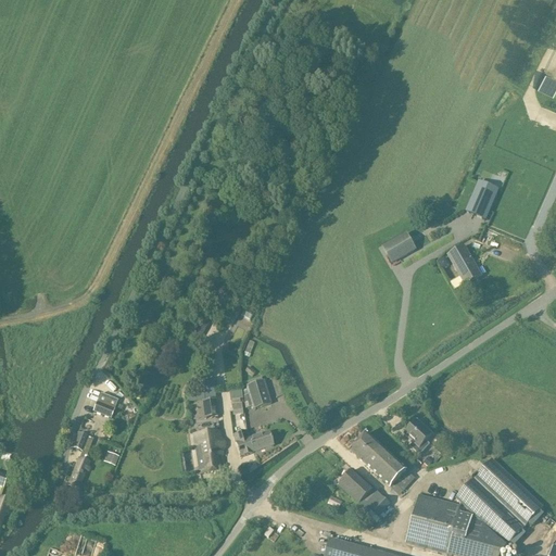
[(555,91),(555,78),(545,74),(538,90),(553,98),(555,91)]
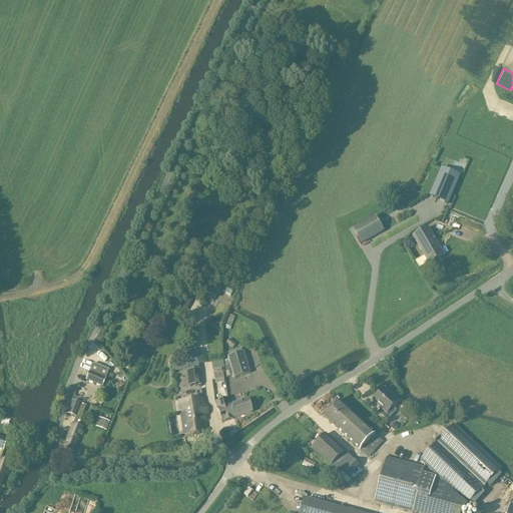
[(459,176),(443,169),(431,196),(447,203),(459,176)]
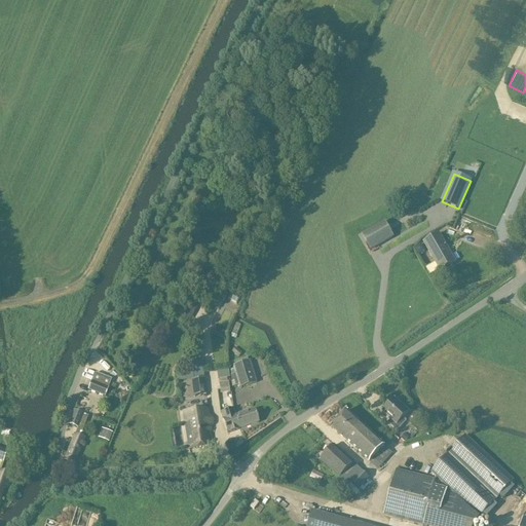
[(371,250),(392,237),(384,223),(363,236),(371,250)]
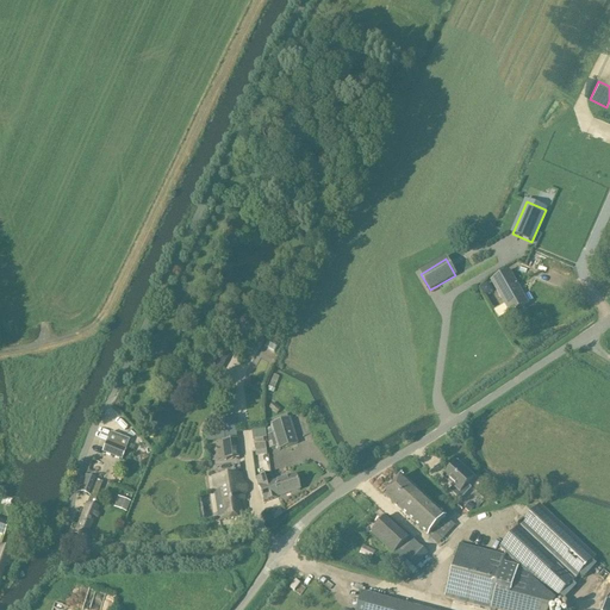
[(509,272),(491,282),(511,316),(529,305),(509,272)]
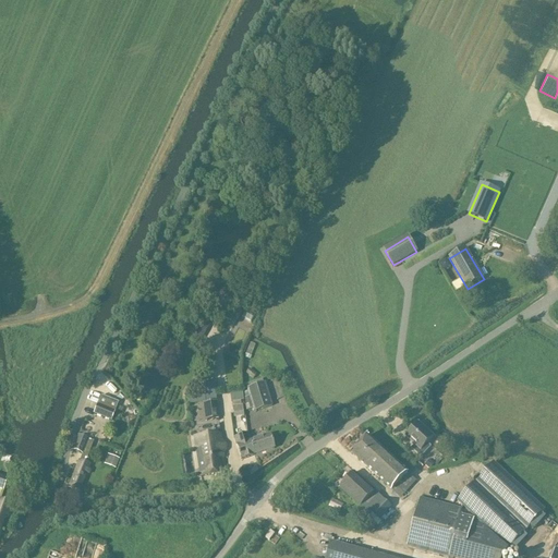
[(274,304),(268,317),(275,320),(281,307),(274,304)]
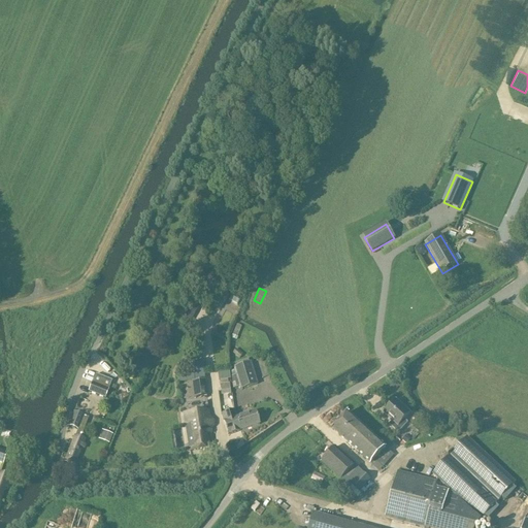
[(131,371),(138,373),(138,375),(143,376),(147,362),(139,360),(137,366),(133,365),(131,371)]
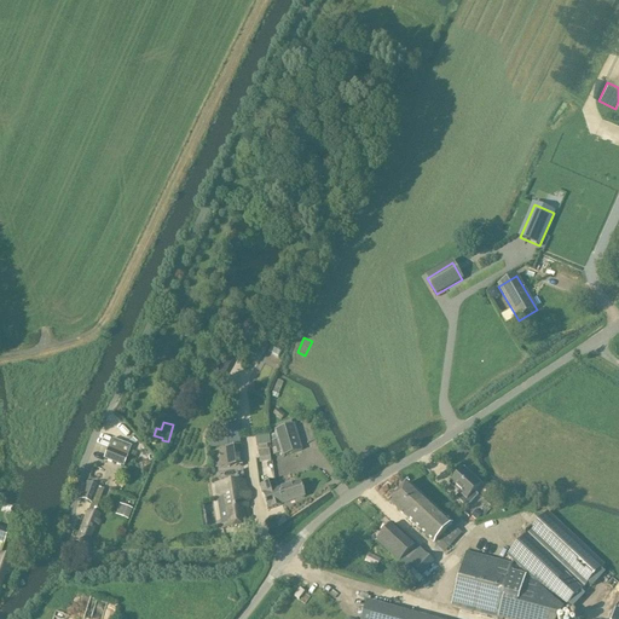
[(238,424),(226,426),(227,446),(239,445),(238,424)]
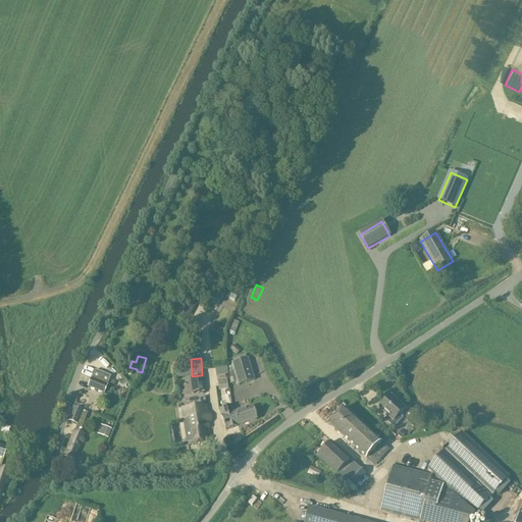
[(237,385),(255,380),(248,359),(230,364),(232,371),(228,372),(230,384),(236,382),(237,385)]
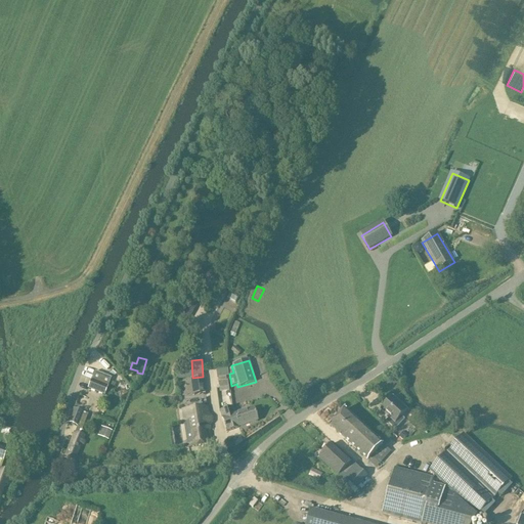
[(104,396),(111,379),(95,373),(88,389),(104,396)]
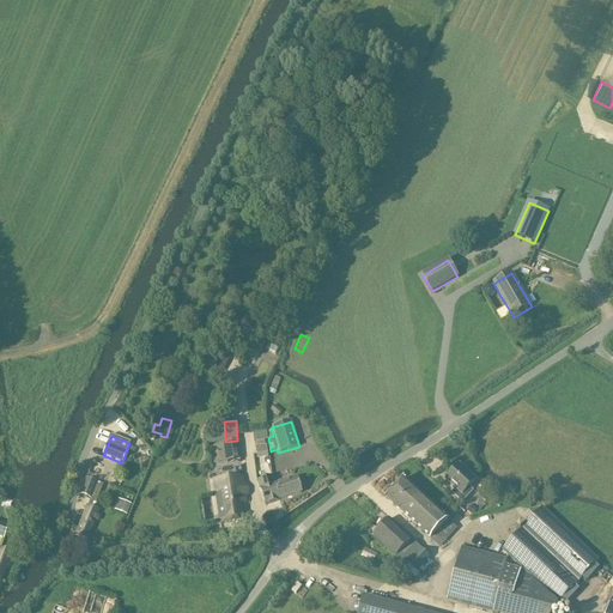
[(238,441),(237,441),(225,442),(223,442),(225,462),(241,461),(238,441)]
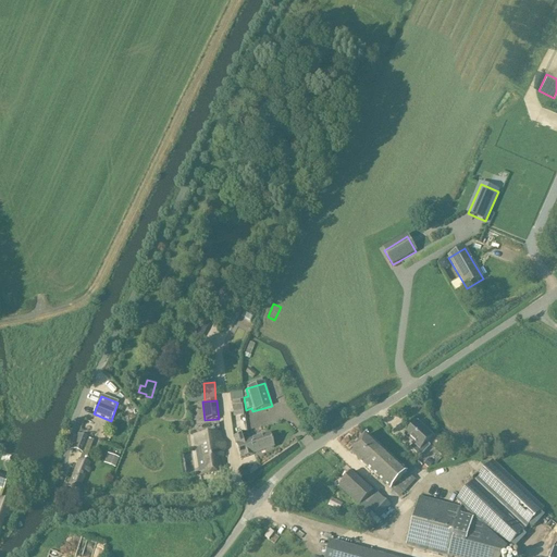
[(234,425),(238,435),(246,432),(242,422),(234,425)]
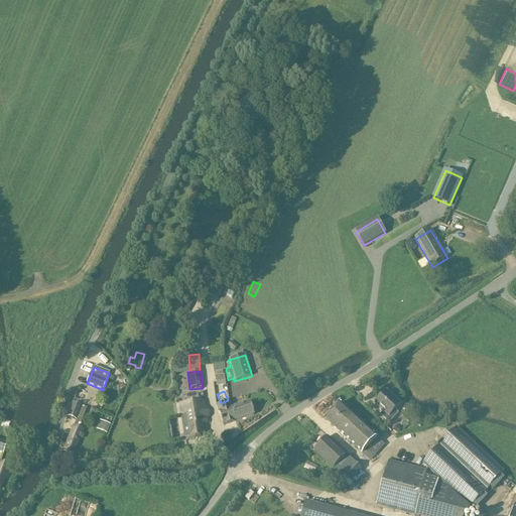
[(400,403),(387,391),(375,403),(383,411),(380,415),(389,423),(398,413),(395,410),(400,403)]
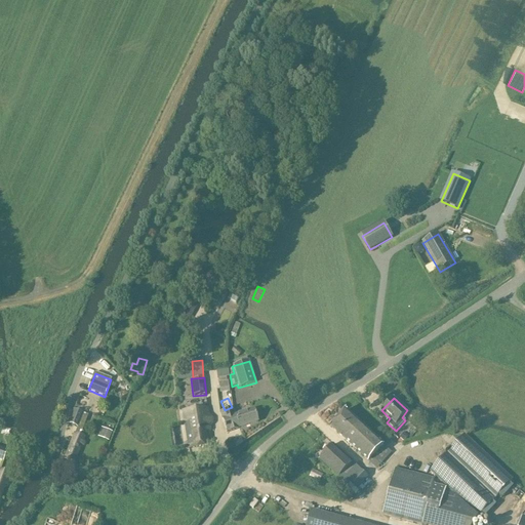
[(206,408),(183,412),(189,448),(212,445),(206,408)]
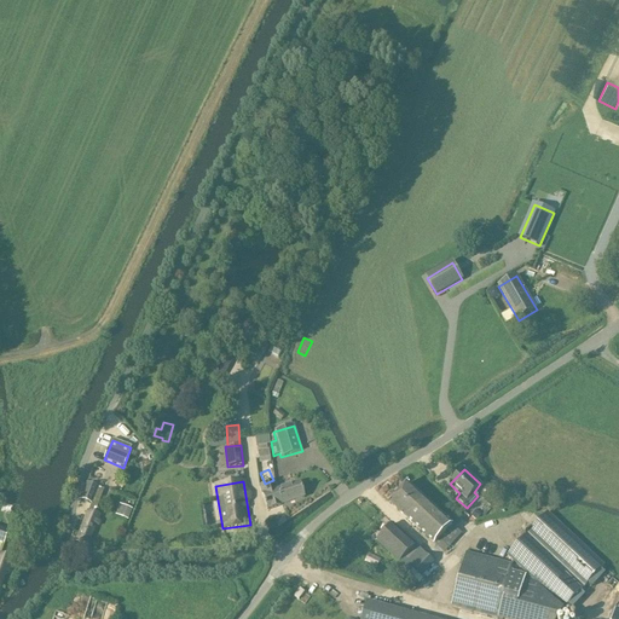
[(275,482),(260,487),(267,510),(283,505),(277,491),(275,482)]
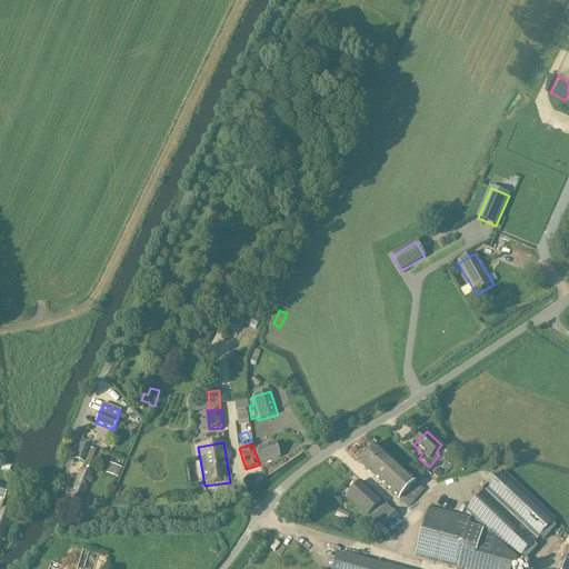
[(93,450),(91,449),(79,445),(72,460),(88,466),(93,450)]
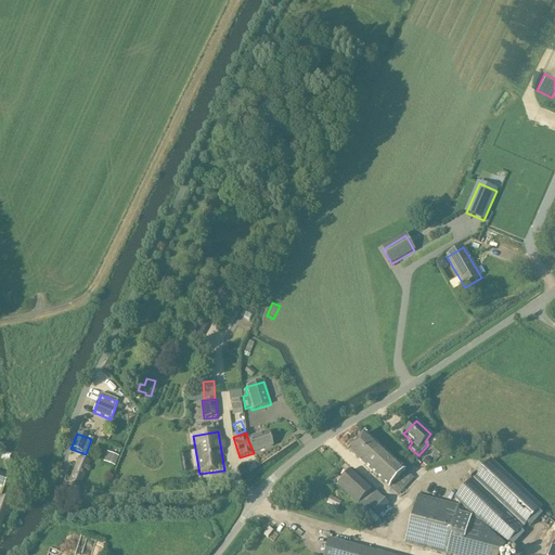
[(269,434),(248,440),(254,453),(272,447),(269,434)]
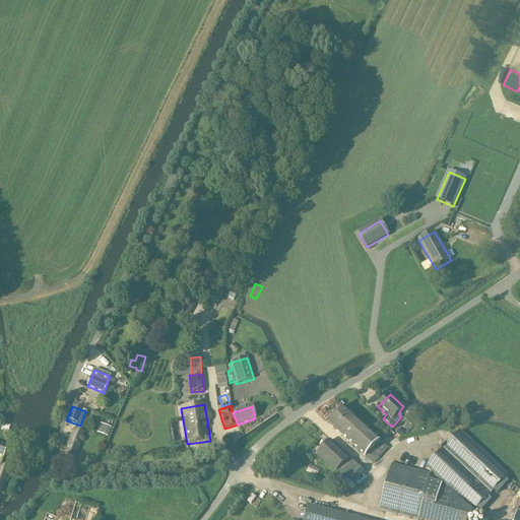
[(344,407),(329,424),(328,424),(365,457),(380,441),(344,407)]
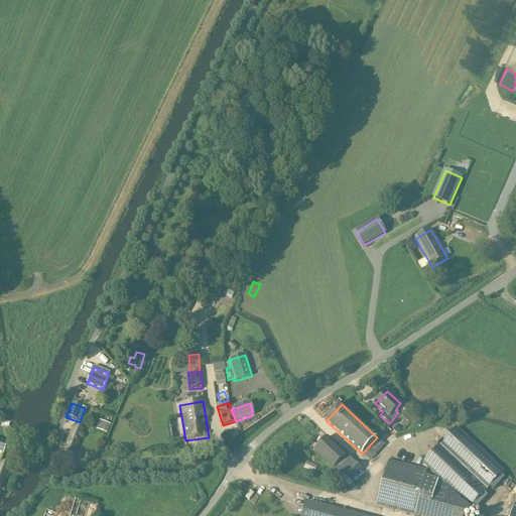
[(99,421),(96,430),(107,434),(110,425),(99,421)]
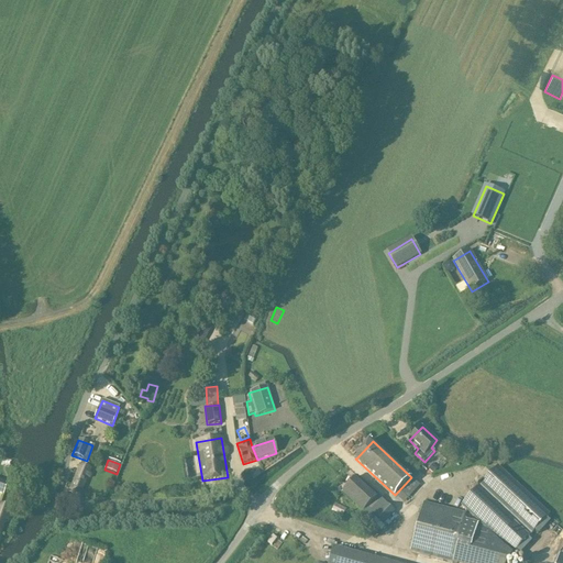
[(433,473),(438,467),(434,464),(429,470),(433,473)]
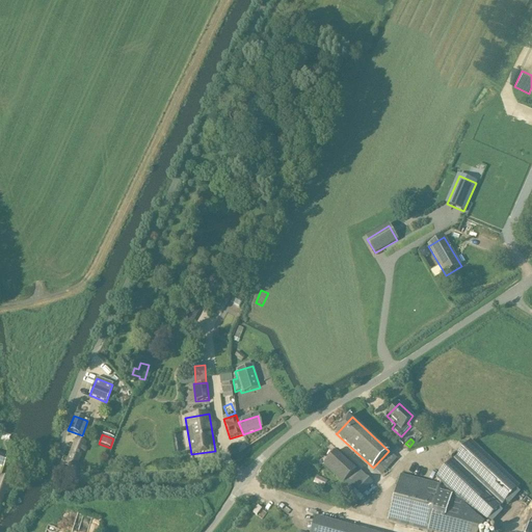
[(75,469),(85,444),(75,440),(65,464),(75,469)]
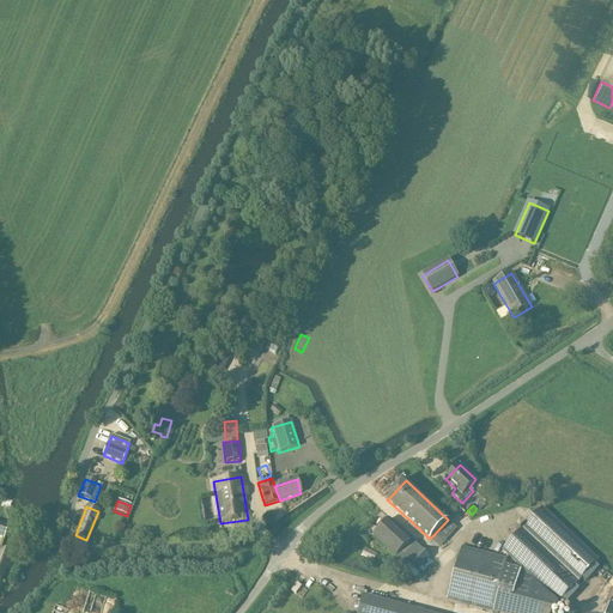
[(542,508),(522,529),(580,582),(600,560),(542,508)]
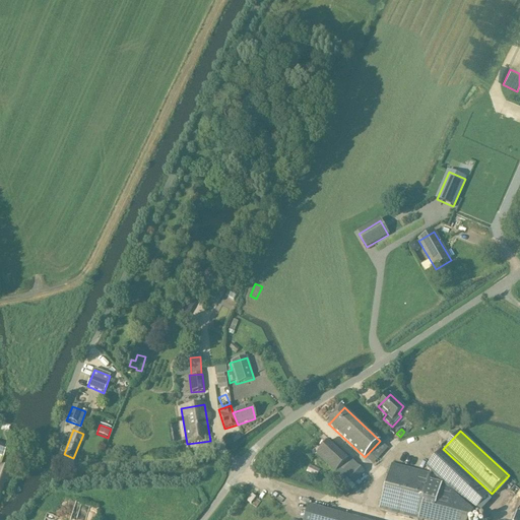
[(331,440),(330,441),(316,455),(335,473),(350,458),(331,440)]
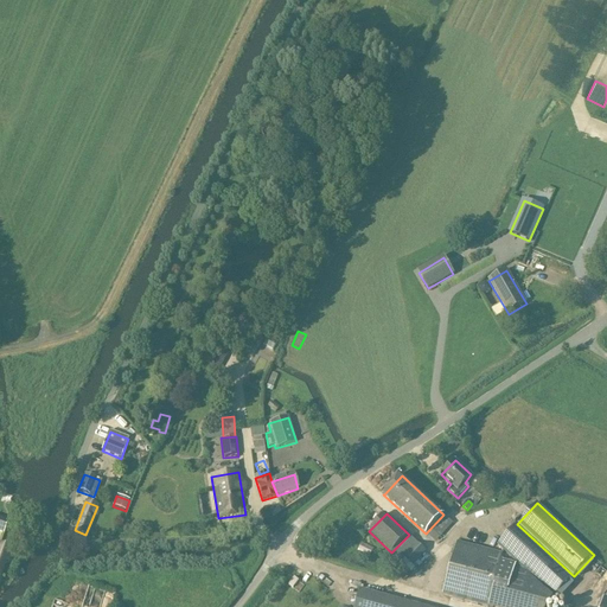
[(574,576),(517,524),(497,545),(504,551),(503,555),(457,542),(442,595),(486,606),(489,606),(547,606),(554,598),(574,576)]
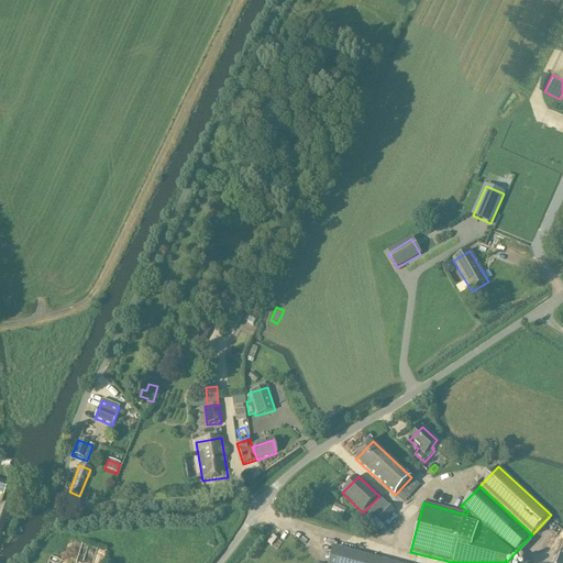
[(0,506),(0,537),(6,522),(8,522),(12,511),(0,506)]
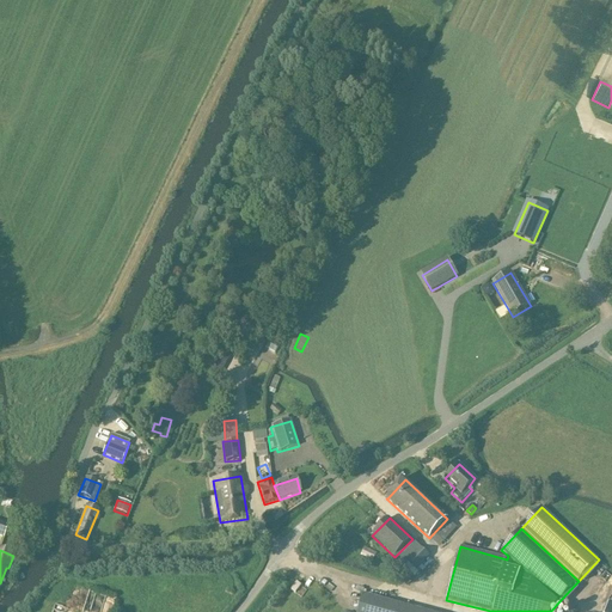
[(295,593),(300,587),(295,583),(291,589),(295,593)]
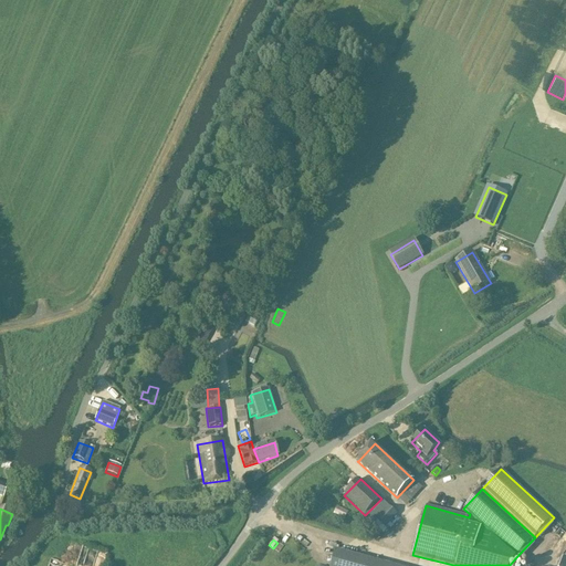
[(76,564),(83,565),(104,565),(108,554),(83,546),(76,564)]
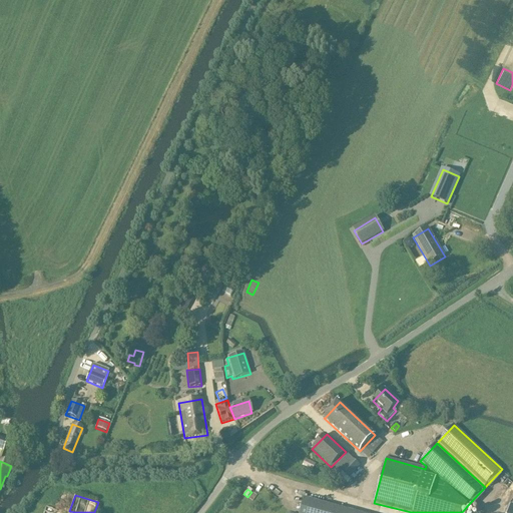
[(358,512),(304,498),(300,512),(358,512)]
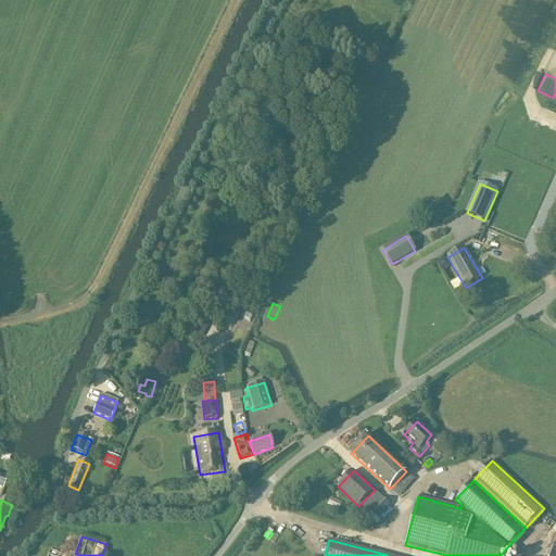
[(254,552),(263,555),(266,548),(256,544),(254,552)]
